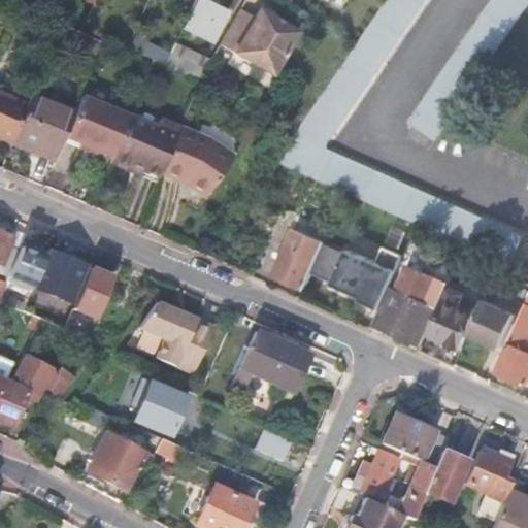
[(94,0),(93,4),(108,10),(111,0),(94,0)]
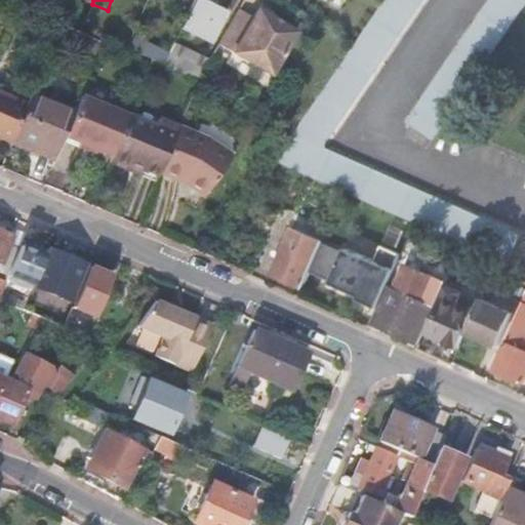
[(198,0),(196,0),(183,28),(211,43),(227,14),(198,0)]
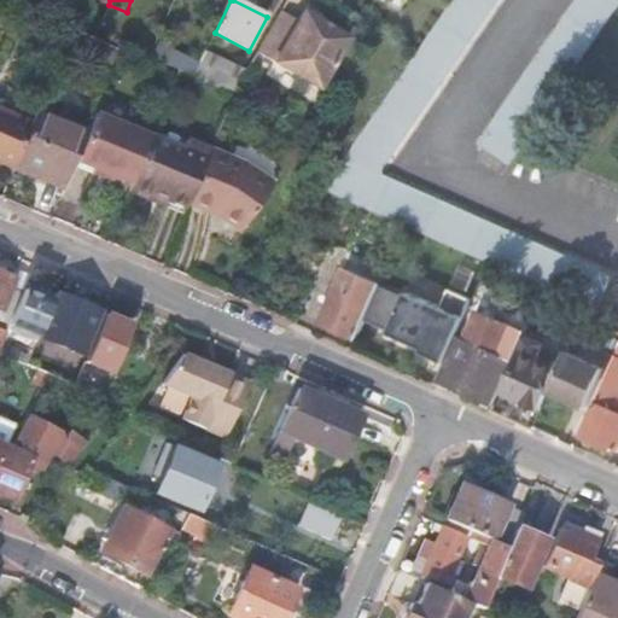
[(459,0),(433,39),(464,59),(500,5),(493,0),(459,0)]
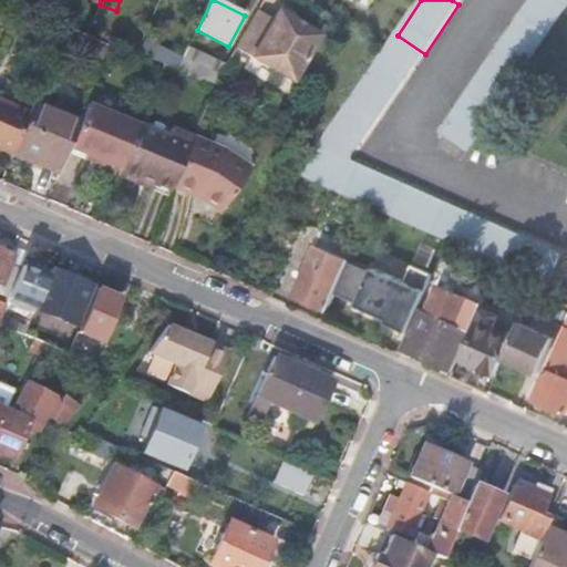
[(532,0),(519,19),(547,37),(566,8),(554,0),(532,0)]
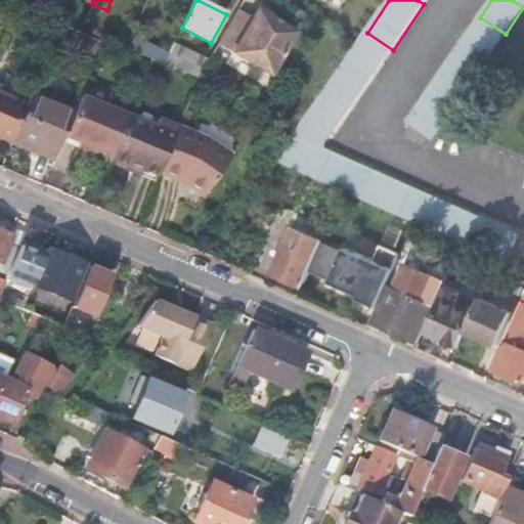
[(252,18),(237,9),(218,44),(271,75),(296,33),(256,10),(252,18)]
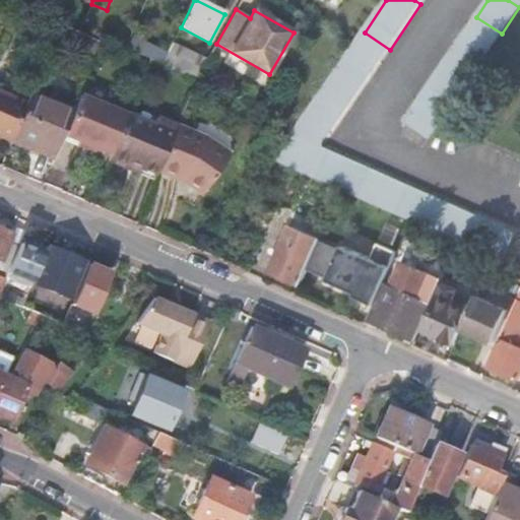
[(469,27),(495,45),(502,34),(476,17),(469,27)]
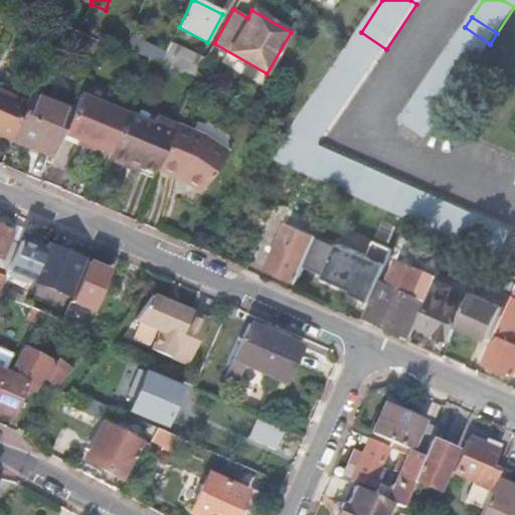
[(458,37),(483,54),(490,44),(465,27),(458,37)]
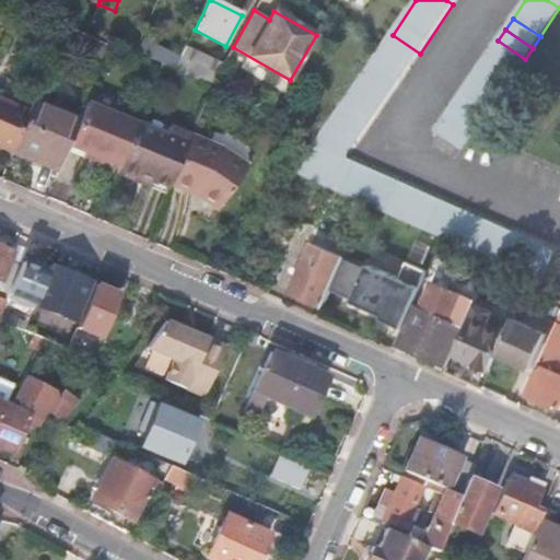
[(420,54),(393,35),(375,60),(403,79),(420,54)]
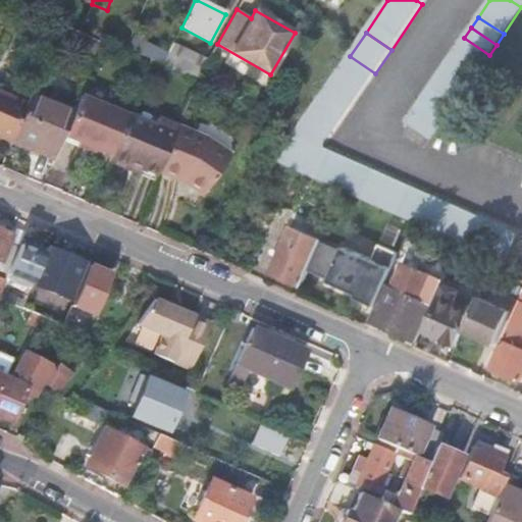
[(104,42),(89,35),(83,49),(98,56),(104,42)]
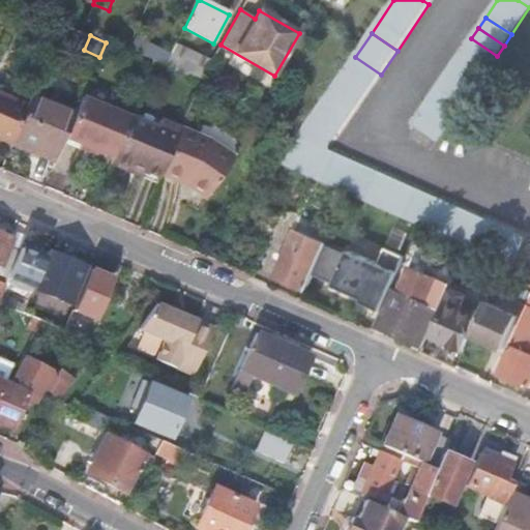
[(444,78),(470,94),(497,56),(471,38),(444,78)]
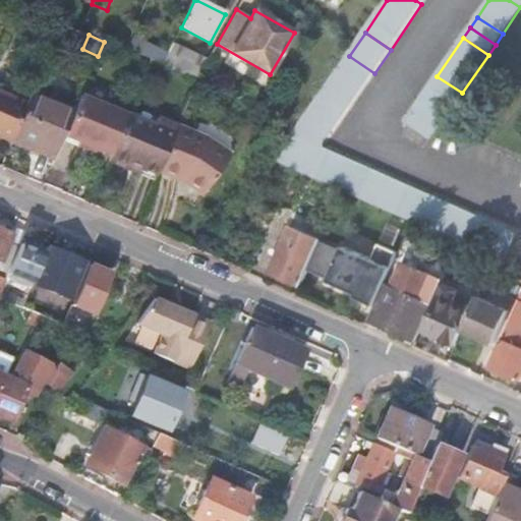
[(210,56),(174,39),(166,54),(163,61),(168,63),(195,79),(210,56)]
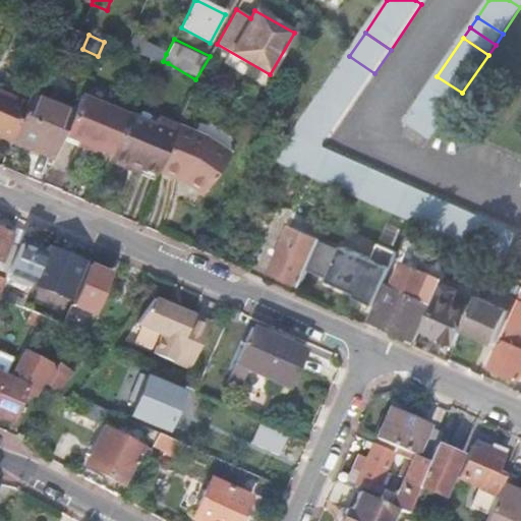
[(166,54),(131,40),(128,48),(153,57),(158,59),(163,61),(166,54)]
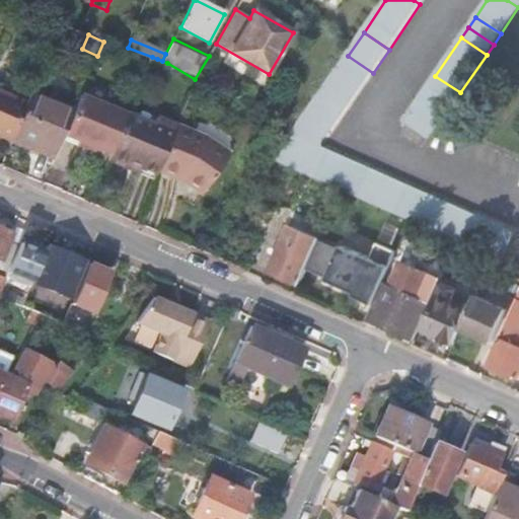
[(315,102),(342,120),(373,73),(348,56),(315,102)]
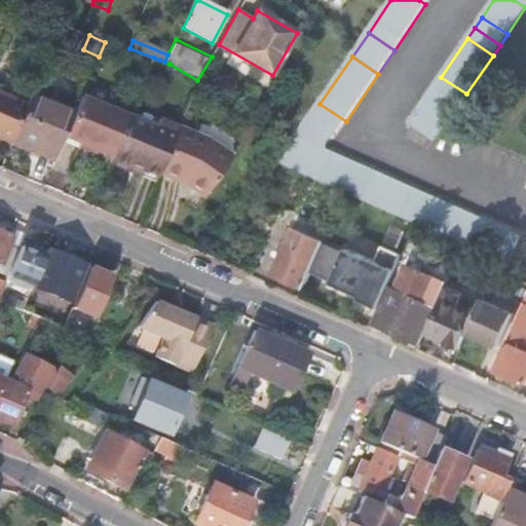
[(433,89),(457,106),(466,94),(441,77),(433,89)]
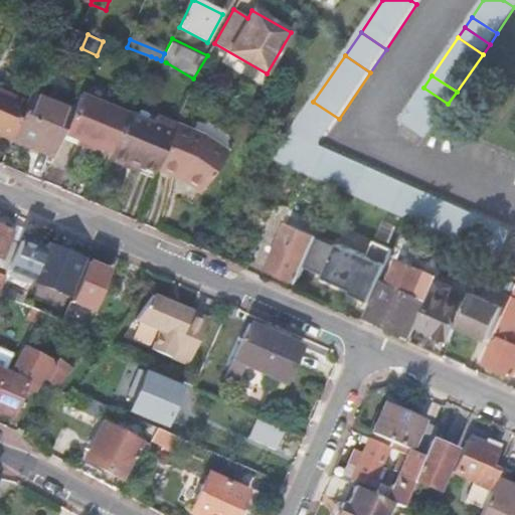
[(83,87),(73,110),(62,134),(79,141),(94,147),(110,154),(130,107),(83,87)]
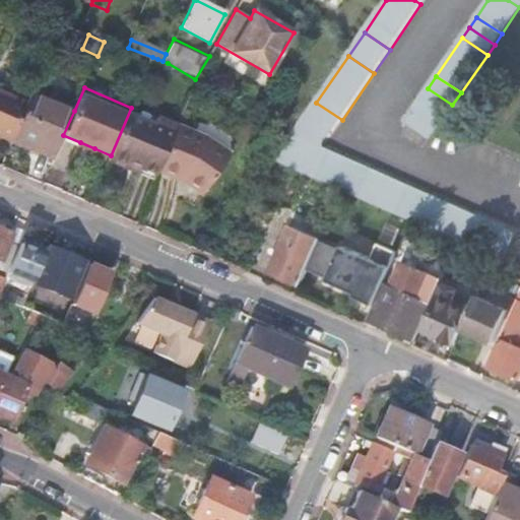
[(402,124),(429,139),(452,105),(428,88),(402,124)]
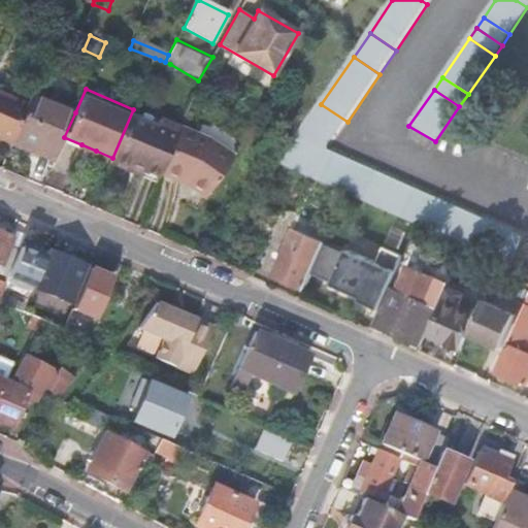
[(0,137),(11,142),(28,105),(0,93),(0,137)]
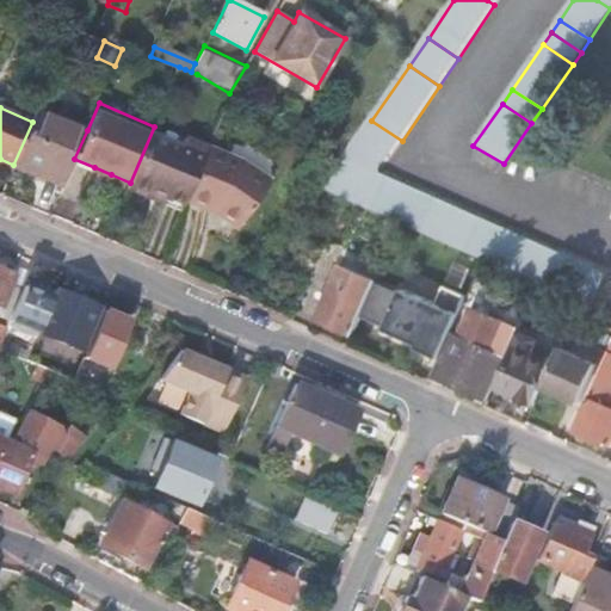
[(32,122),(13,165),(63,185),(74,159),(87,130),(37,109),(32,122)]
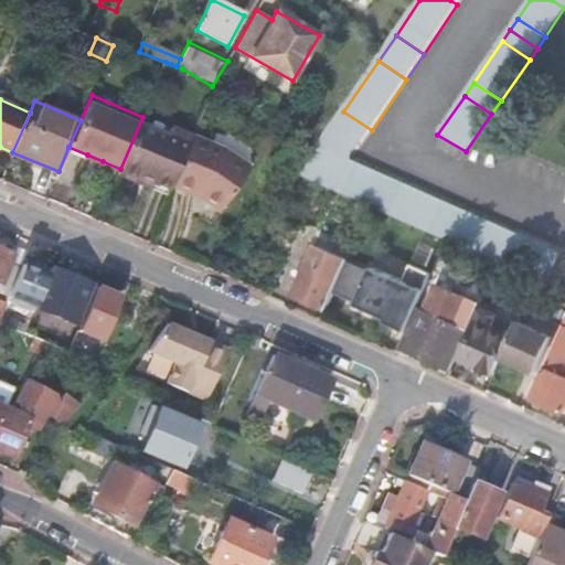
[(334,126),(362,145),(372,130),(343,112),(334,126)]
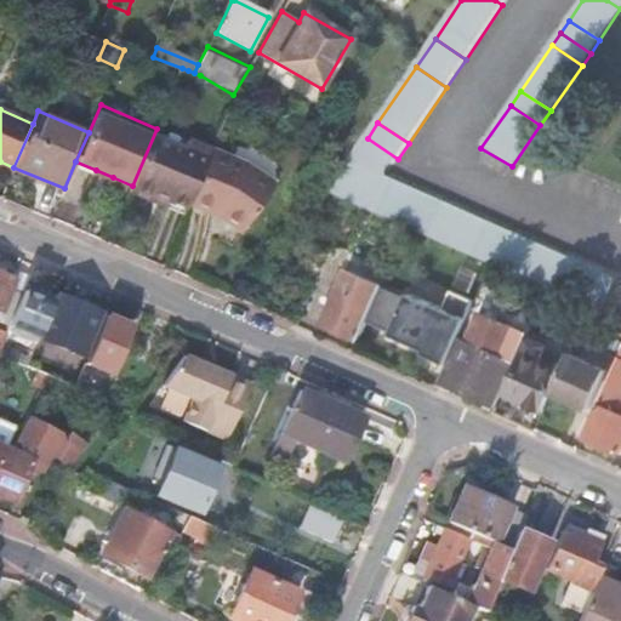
[(158,127),(157,129),(132,186),(130,193),(154,203),(157,195),(170,201),(188,209),(189,205),(214,151),(158,127)]
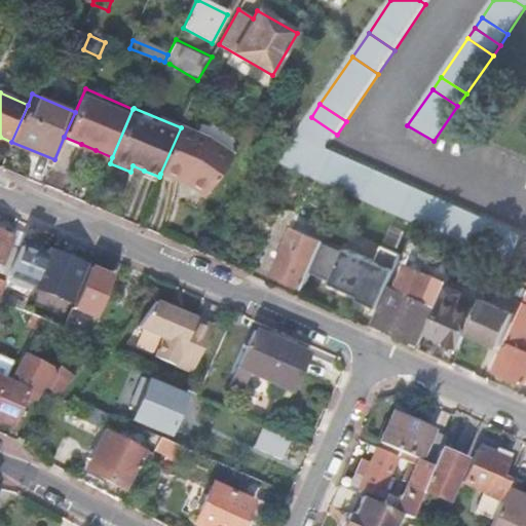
[(327,150),(337,135),(311,117),(279,164),(366,201),(378,174),(327,150)]
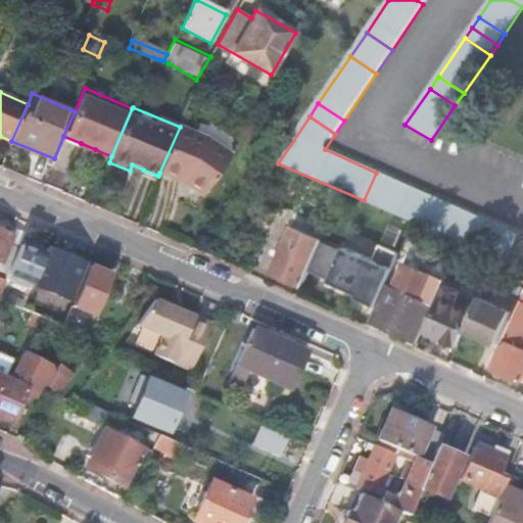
[(208,139),(180,127),(159,173),(183,182),(203,196),(233,156),(208,139)]
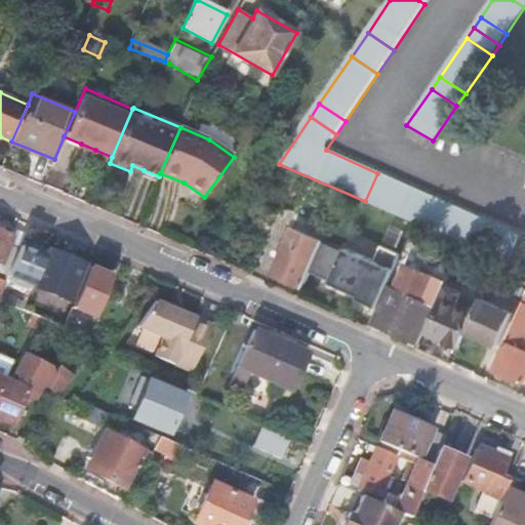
[(509,267),(522,238),(402,185),(390,212),(509,267)]
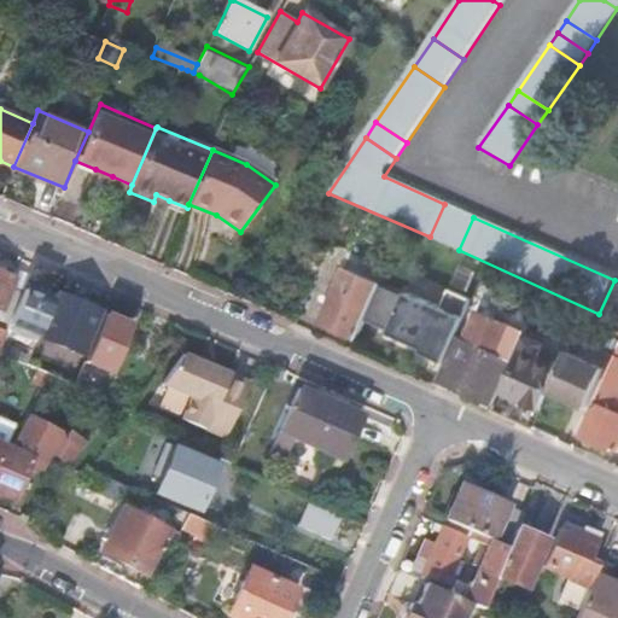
[(325,320),(360,336),(384,283),(348,267),(325,320)]
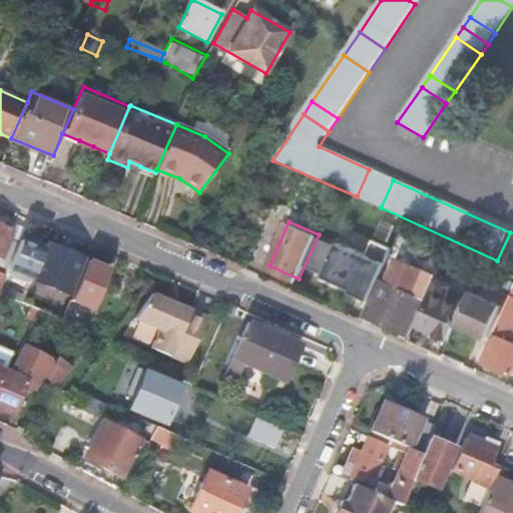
[(0,267),(6,271),(19,241),(8,237),(11,231),(0,226),(0,258),(0,267)]
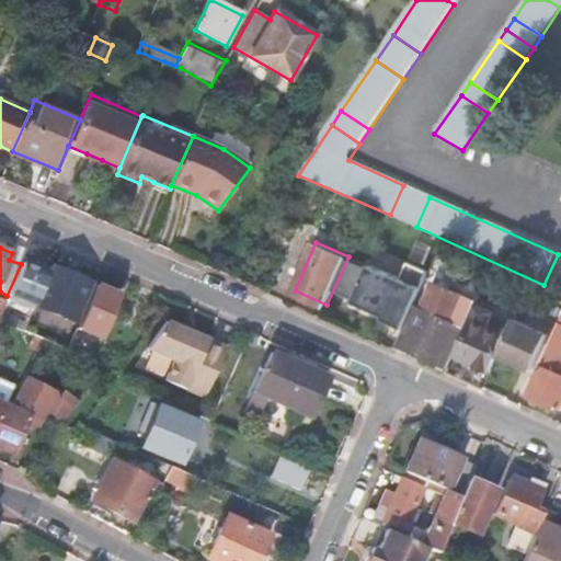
[(399,248),(398,250),(433,266),(434,263),(399,248)]
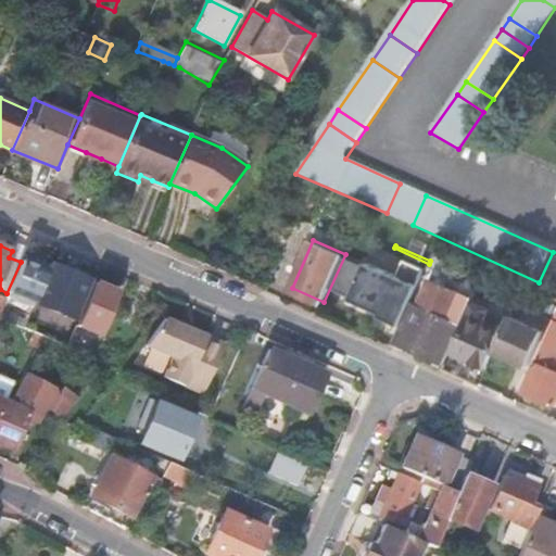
[(388,321),(401,328),(401,327),(429,264),(394,248),(391,255),(415,266),(405,288),(401,286),(401,287),(386,321),(388,321)]
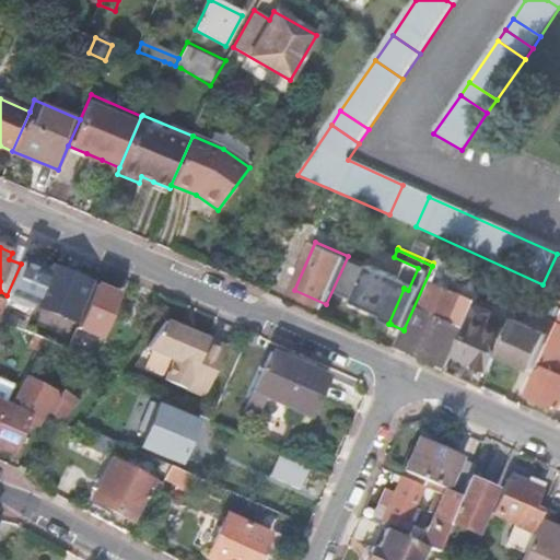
[(386,315),(398,287),(404,289),(404,288),(407,281),(400,278),(404,270),(374,257),(354,302),(386,315)]
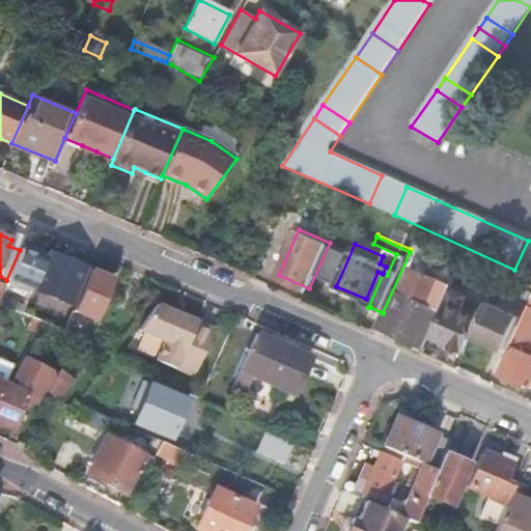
[(86,267),(48,251),(32,288),(71,304),(86,267)]
